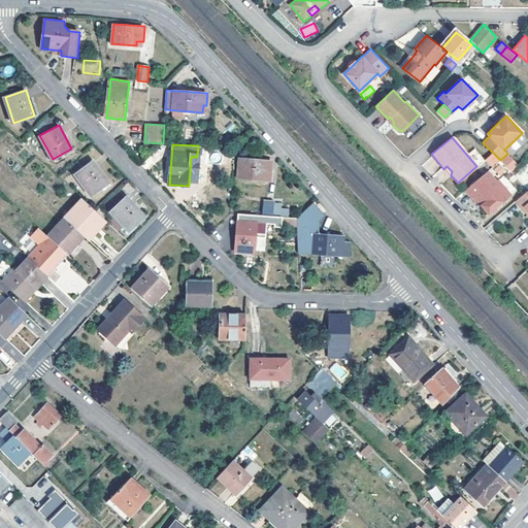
[(272,161),(239,158),(238,177),(267,179),(267,173),(271,173),(272,161)]
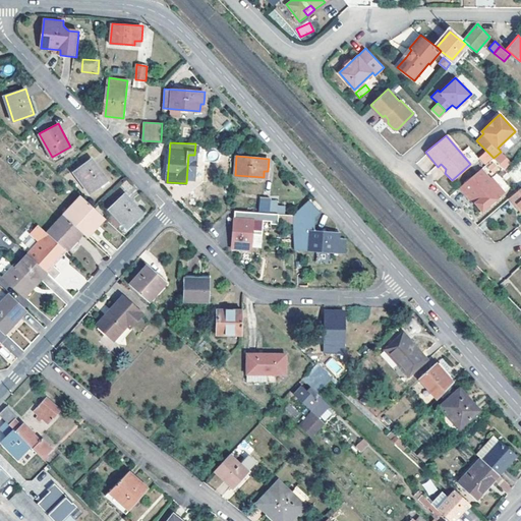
[(108,180),(93,160),(74,172),(90,192),(108,180)]
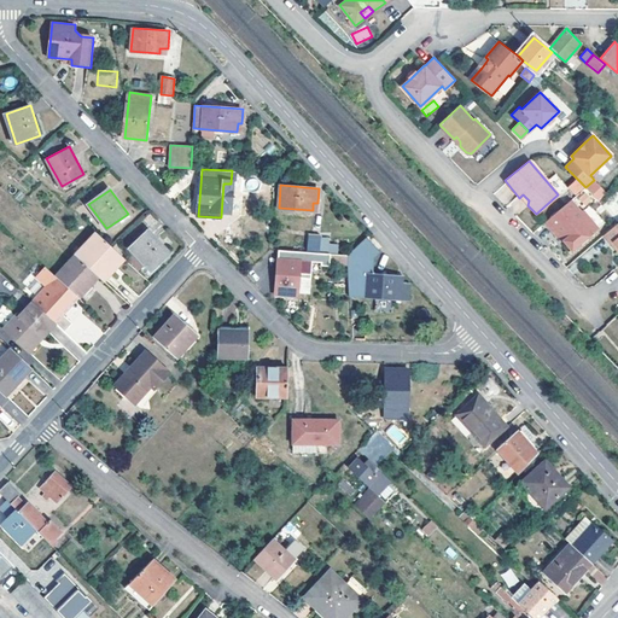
[(570,200),(543,222),(555,235),(557,234),(559,233),(564,238),(561,240),(570,250),(594,229),(587,221),(587,217),(582,210),(579,213),(570,200)]
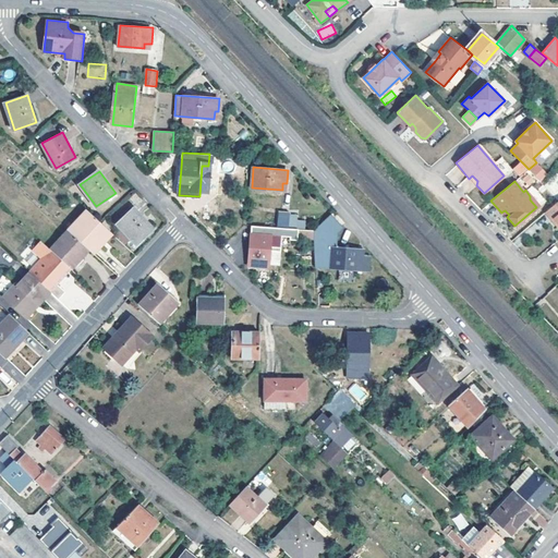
[(557,201),(543,214),(549,221),(552,220),(557,227),(557,201)]
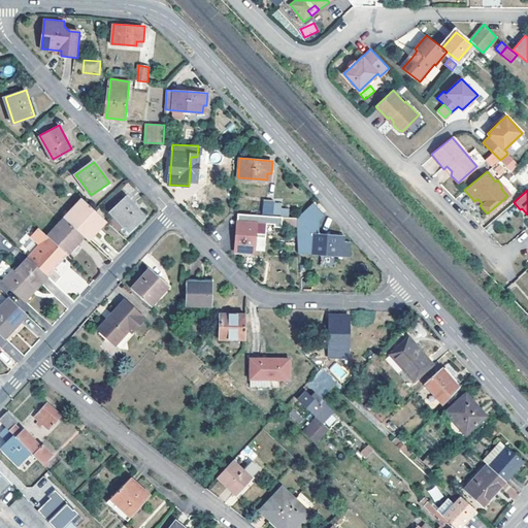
[(118,194),(108,202),(111,207),(122,199),(118,194)]
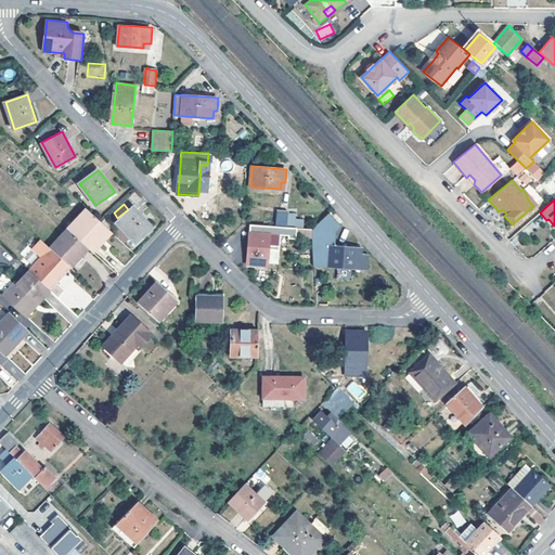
[(153,228),(133,207),(117,222),(137,243),(153,228)]
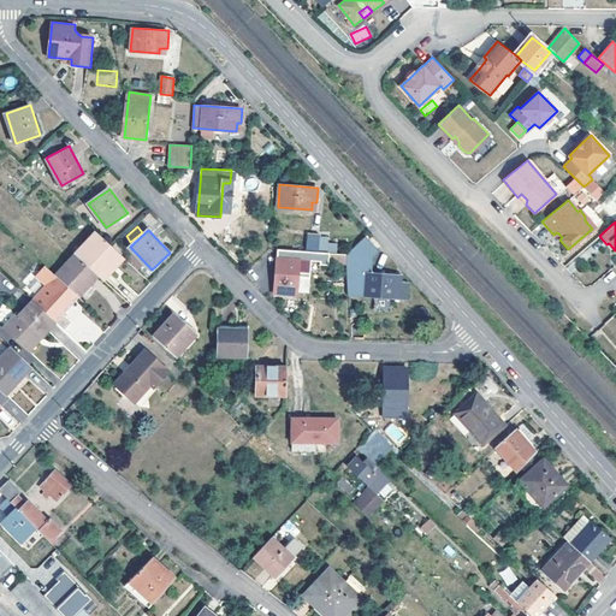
[(95,231),(75,253),(100,276),(105,280),(125,259),(122,255),(112,246),(95,231)]
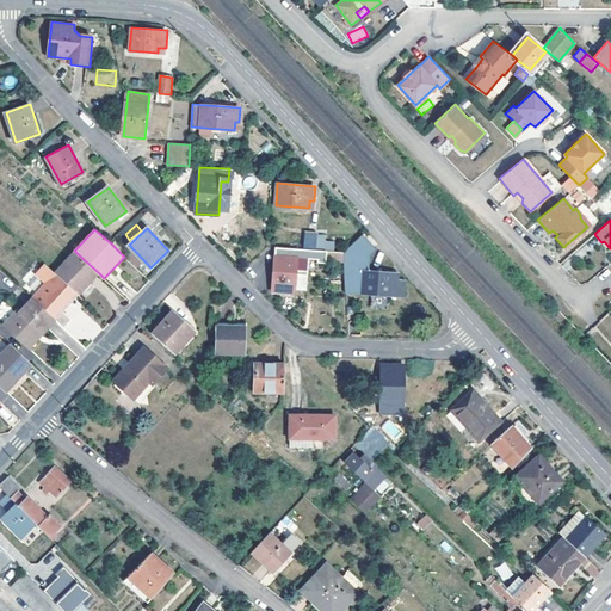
[(306,232),(304,250),(316,251),(318,232),(306,232)]
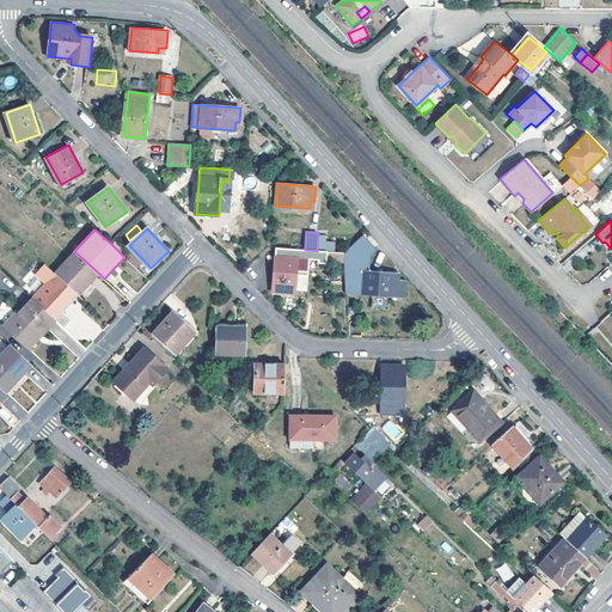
[(408,280),(399,280),(399,274),(369,271),(371,256),(378,250),(363,234),(343,252),(346,293),(408,297),(408,280)]
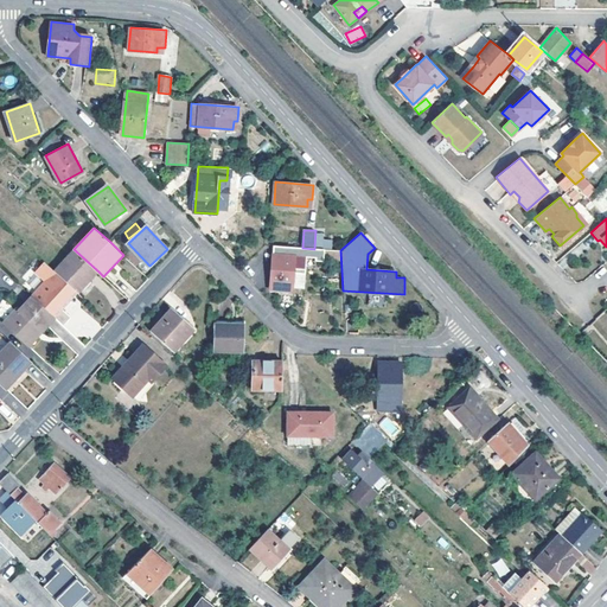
[(115,238),(110,242),(120,251),(125,247),(115,238)]
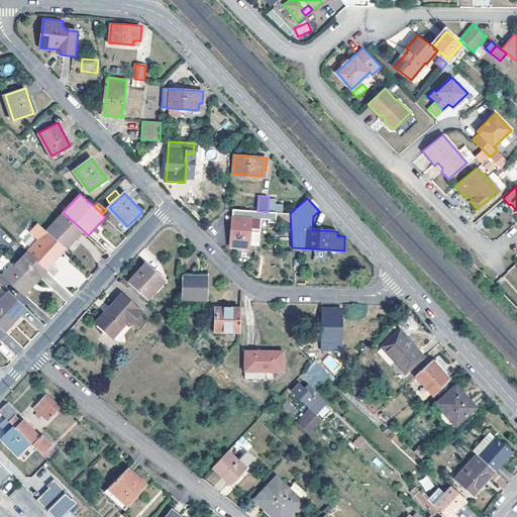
[(275,212),(233,210),(231,245),(250,246),(250,244),(261,245),(262,218),(270,219),(270,221),(274,222),(275,212)]
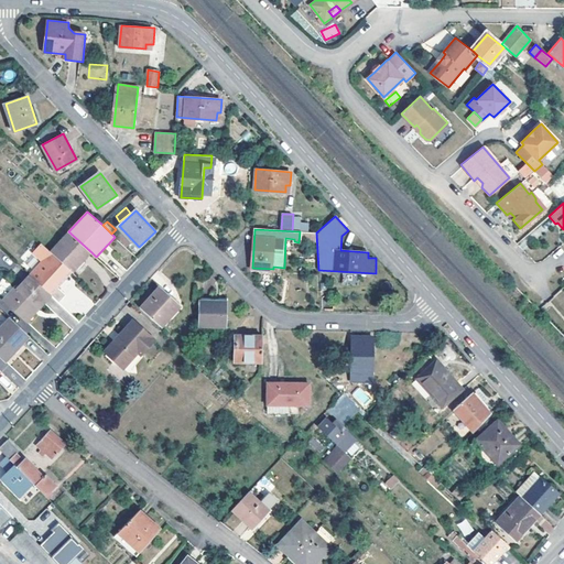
[(73,270),(73,271),(91,252),(68,231),(51,250),(73,270)]
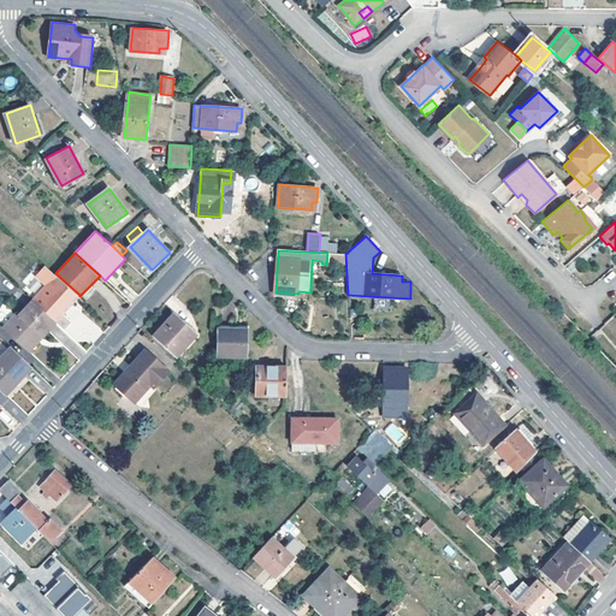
[(80,295),(55,273),(46,265),(36,274),(47,284),(31,300),(34,302),(57,323),(64,330),(72,320),(64,312),(80,295)]
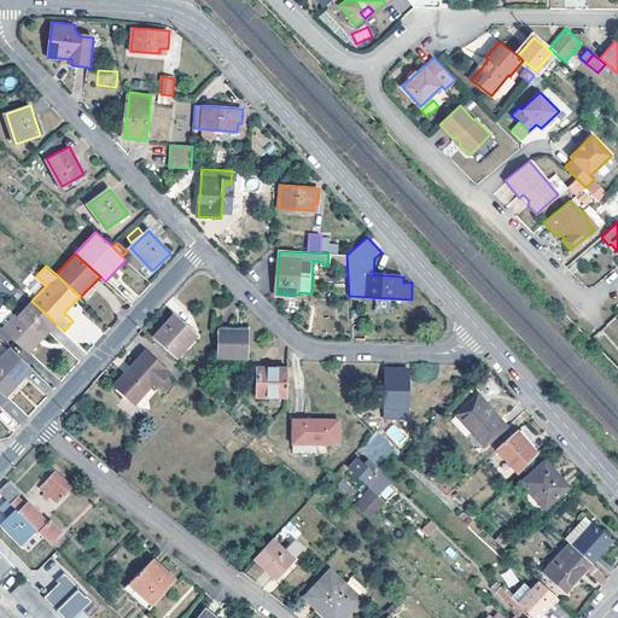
[(57,324),(34,303),(21,316),(17,314),(4,327),(27,349),(40,336),(42,338),(57,324)]
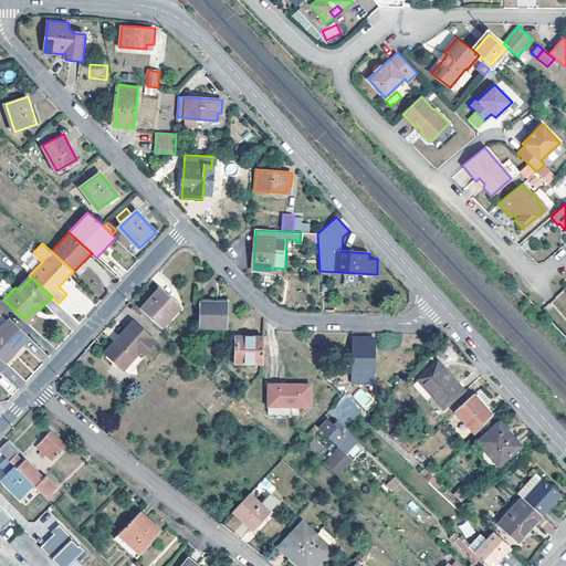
[(180,308),(159,290),(142,310),(163,327),(180,308)]
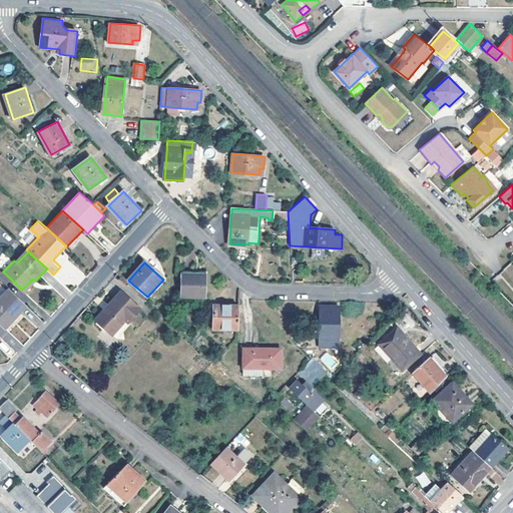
[(207,298),(207,274),(183,274),(182,297),(207,298)]
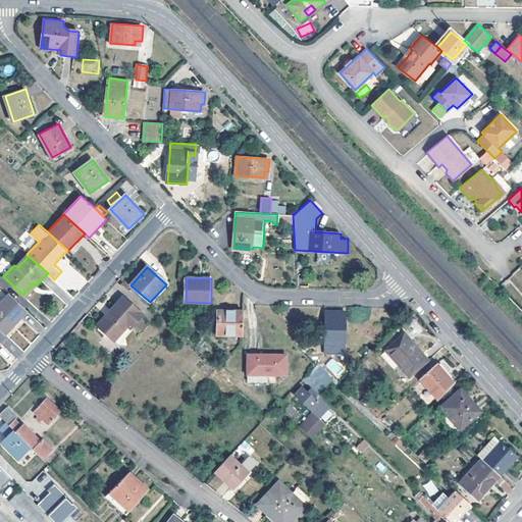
[(34,283),(22,295),(25,297),(36,285),(34,283)]
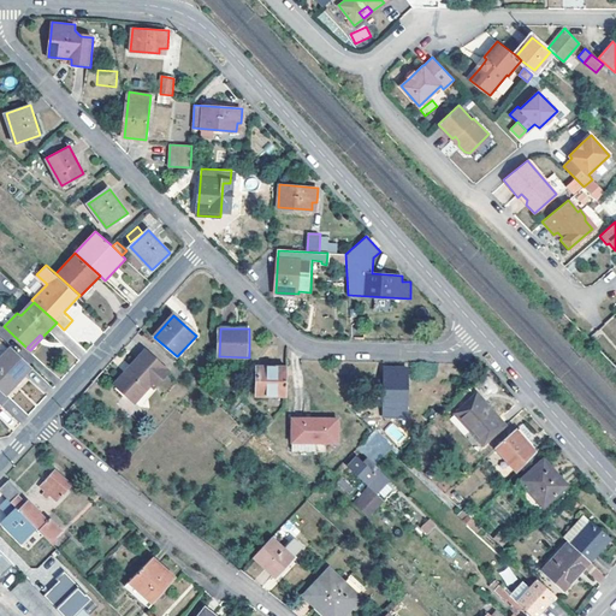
[(21,381),(23,384),(36,371),(13,349),(0,362),(0,385),(9,394),(21,381)]
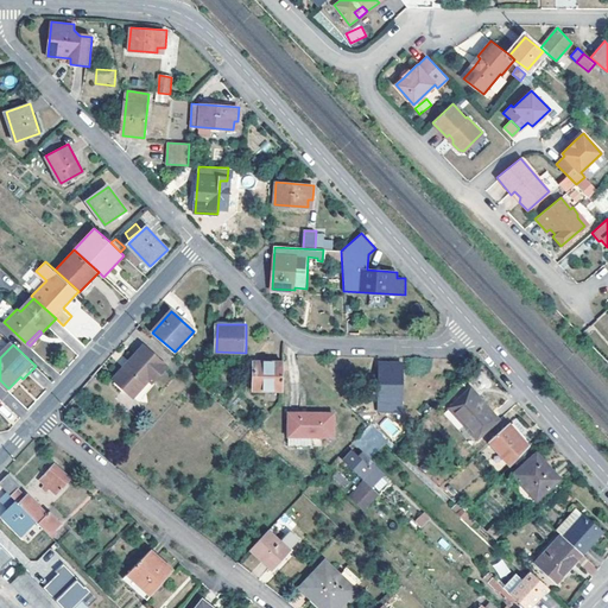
[(169,367),(145,346),(115,379),(134,397),(150,380),(153,384),(169,367)]
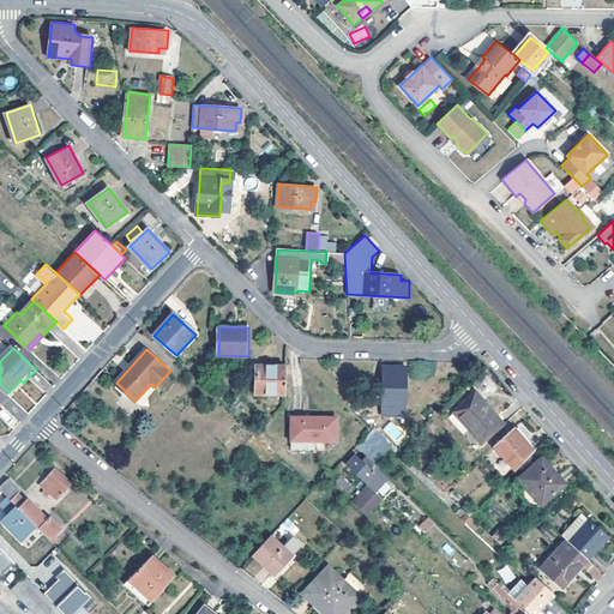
[(286,395),(287,366),(257,366),(257,393),(286,395)]
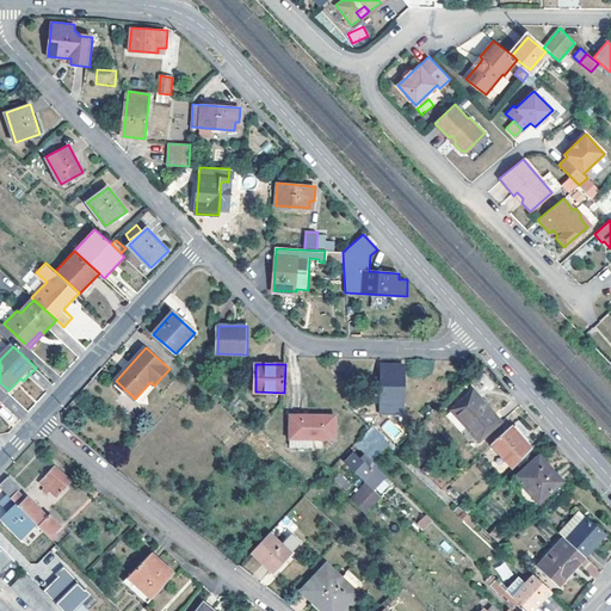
[(405,365),(382,364),(382,413),(405,413),(405,365)]
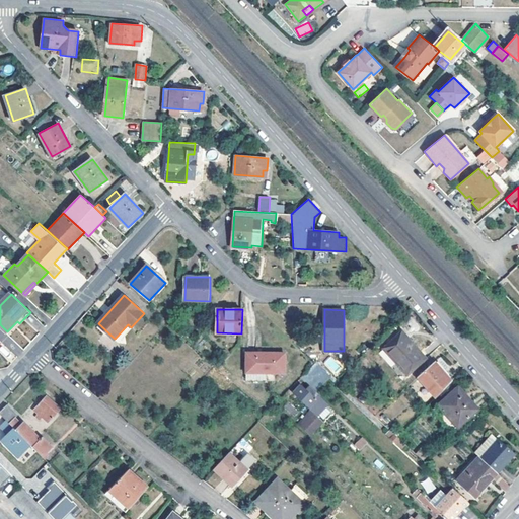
[(17,321),(7,331),(8,334),(19,323),(17,321)]
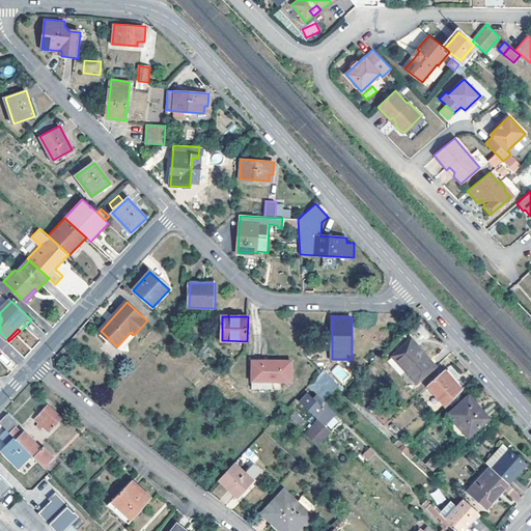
[(437,366),(412,338),(392,356),(417,385),(437,366)]
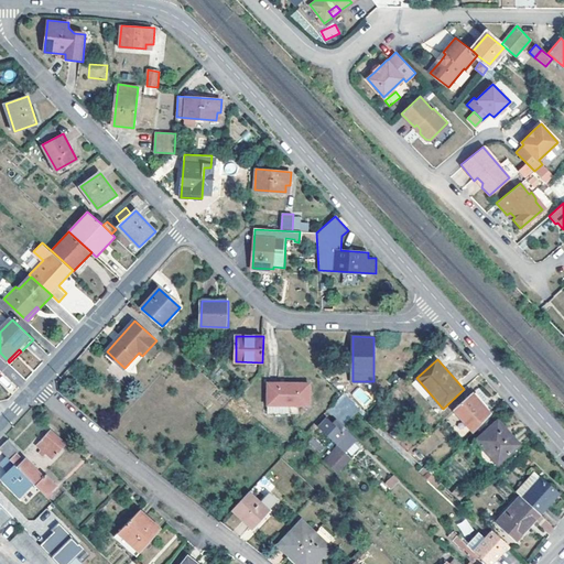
[(267,383),(267,405),(290,405),(310,407),(310,384),(267,383)]
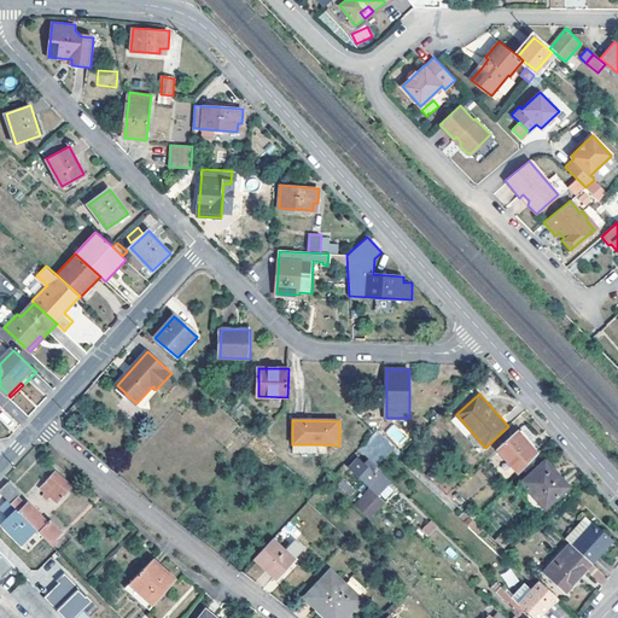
[(384,432),(398,445),(407,437),(392,424),(384,432)]
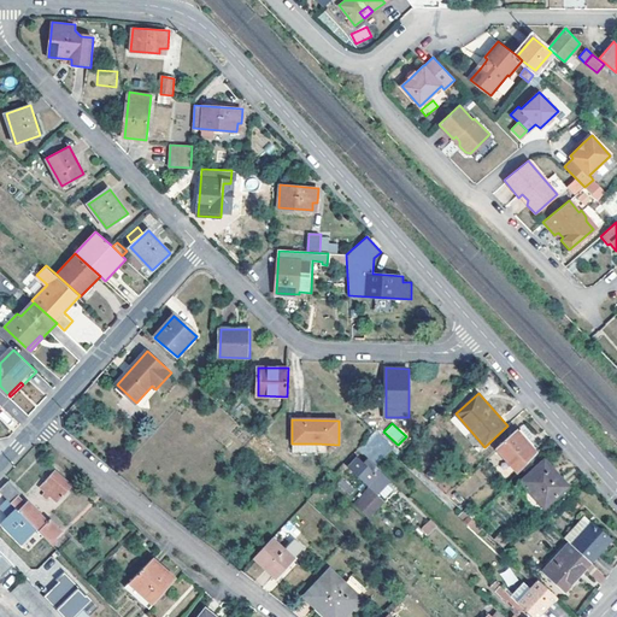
[(519,427),(516,429),(536,453),(540,450),(519,427)]
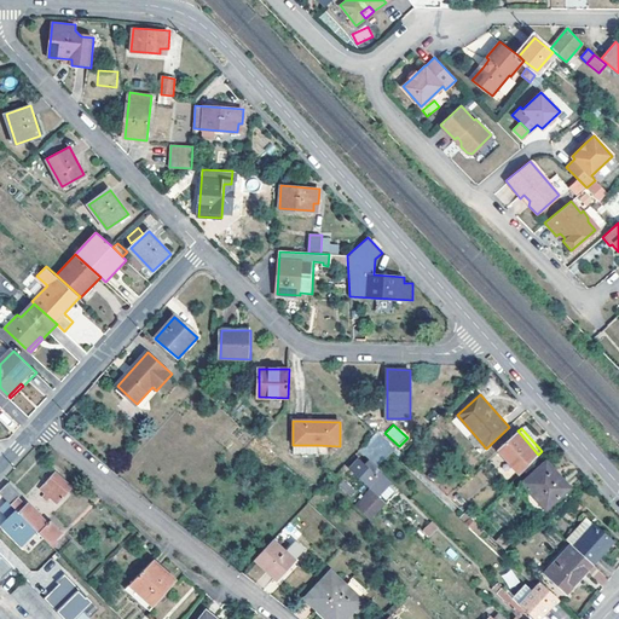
[(518,431),(499,447),(520,473),(538,455),(518,431)]
